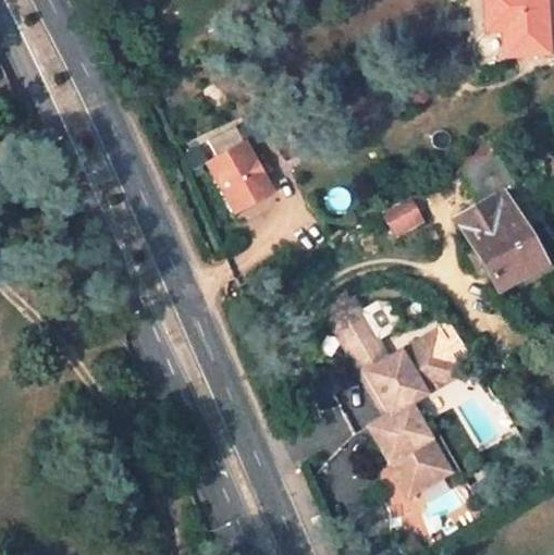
[(511,27),(512,53),(553,50),(553,29),(550,0),(491,0),(493,19),(509,16),(511,27)]
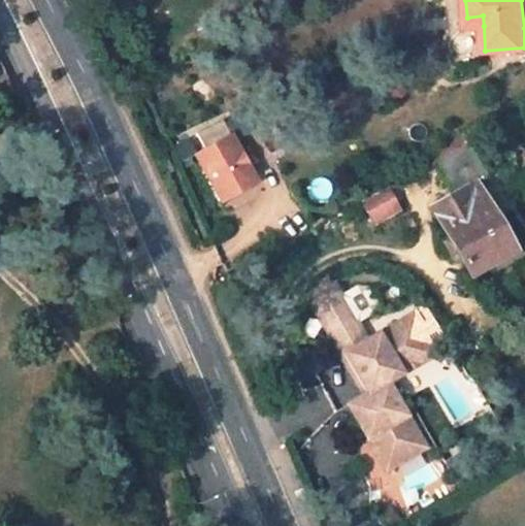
[(467,18),(468,28),(484,26),(483,15),(467,18)]
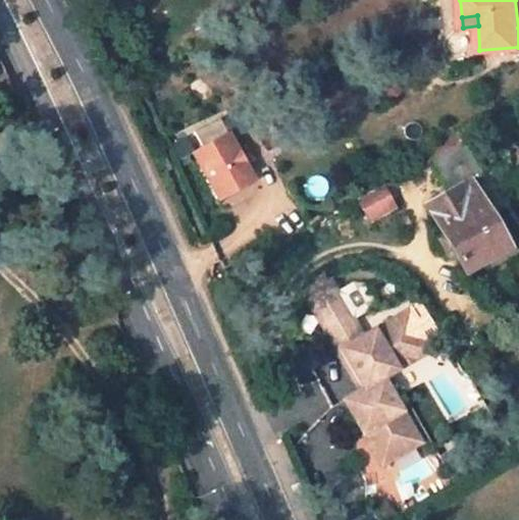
[(229,132),(191,152),(215,197),(253,176),(229,132)]
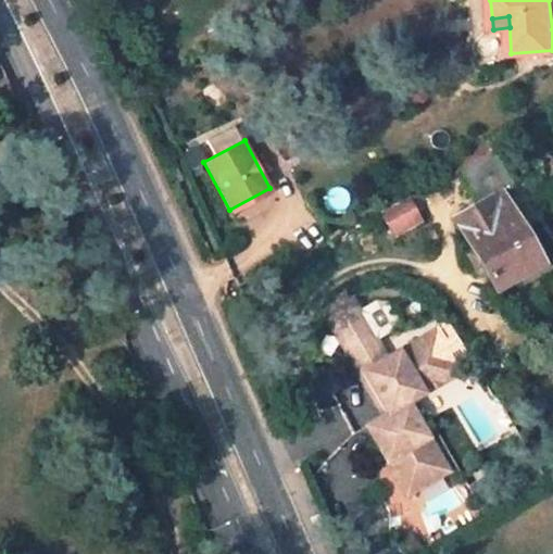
[(525,281),(552,265),(523,212),(516,216),(492,175),(506,167),(495,150),(461,172),(480,205),(457,219),(497,287),(520,273),(525,281)]
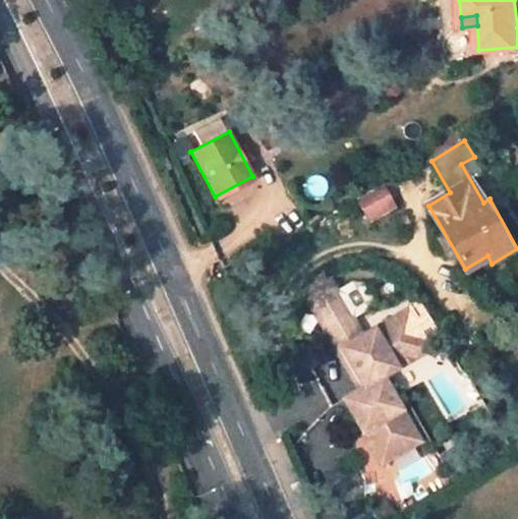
[(389,181),(358,195),(369,220),(400,207),(389,181)]
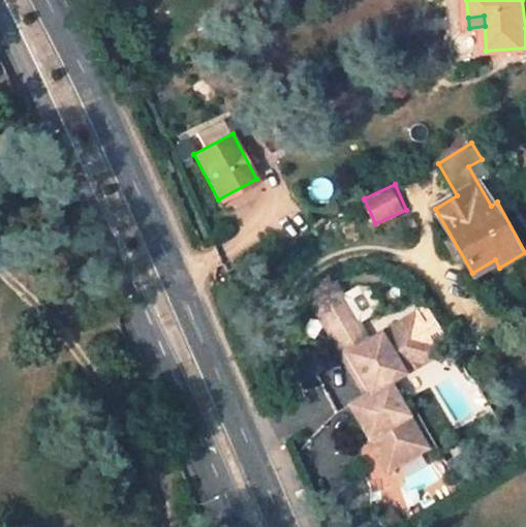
[(340,342),(367,328),(335,271),(331,273),(327,276),(325,278),(320,282),(315,287),(312,291),(340,342)]
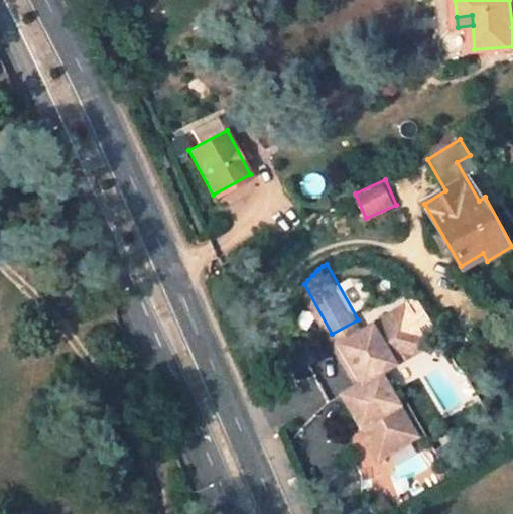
[(381,453),(416,432),(381,368),(396,360),(393,356),(425,338),(405,302),(362,328),(341,339),(362,378),(357,380),(341,389),(360,423),(364,421),(381,453)]
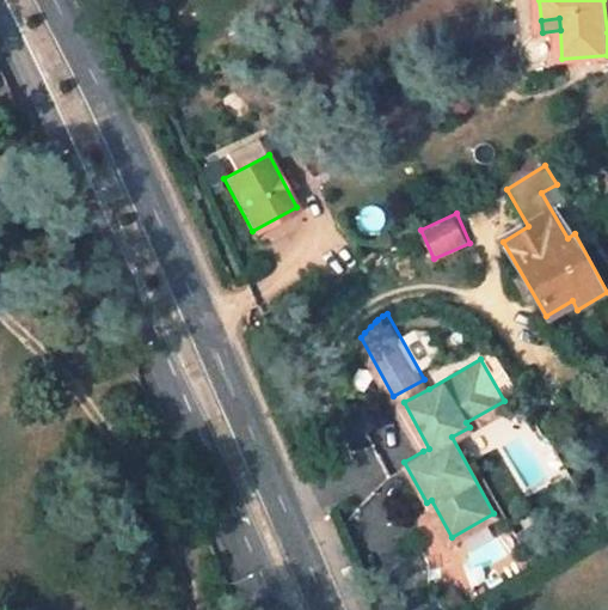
[(404,402),(429,389),(424,379),(393,396),(423,451),(429,449),(404,402)]
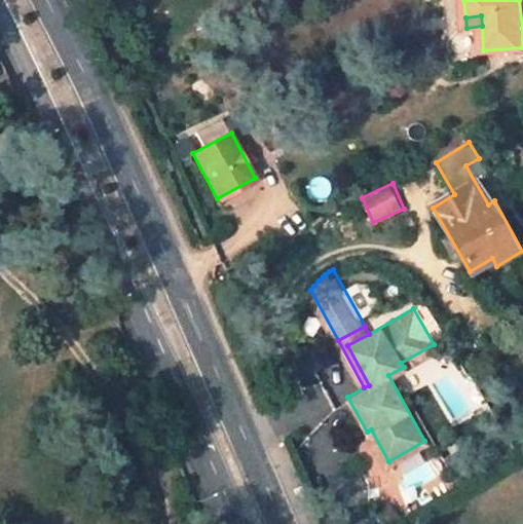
[(404,367),(436,349),(434,344),(401,363),(404,367)]
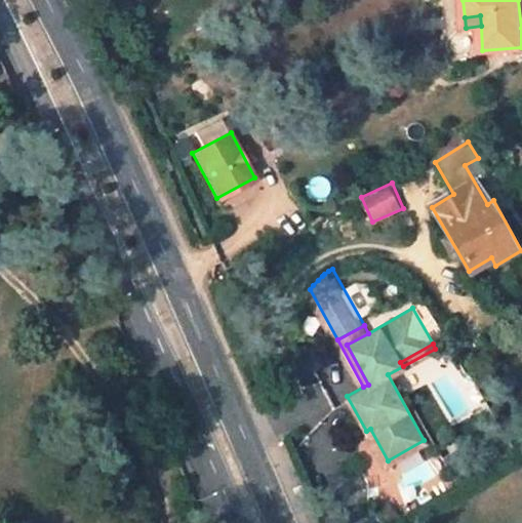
[(384,463),(388,460),(370,429),(366,431),(384,463)]
